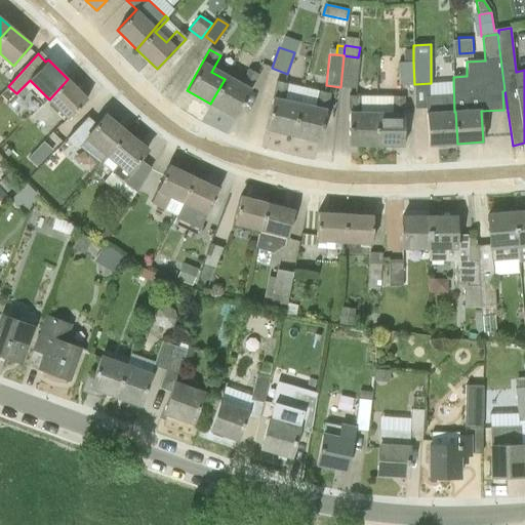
[(358,57),(344,55),(340,87),(356,89),(360,57),(358,57)]
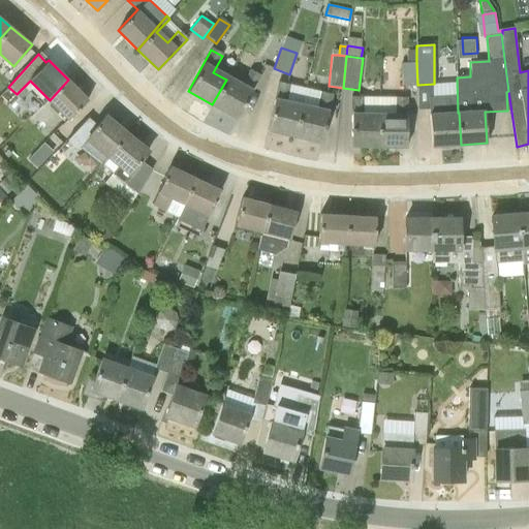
[(417,86),(417,85),(416,62),(400,63),(401,86),(417,86)]
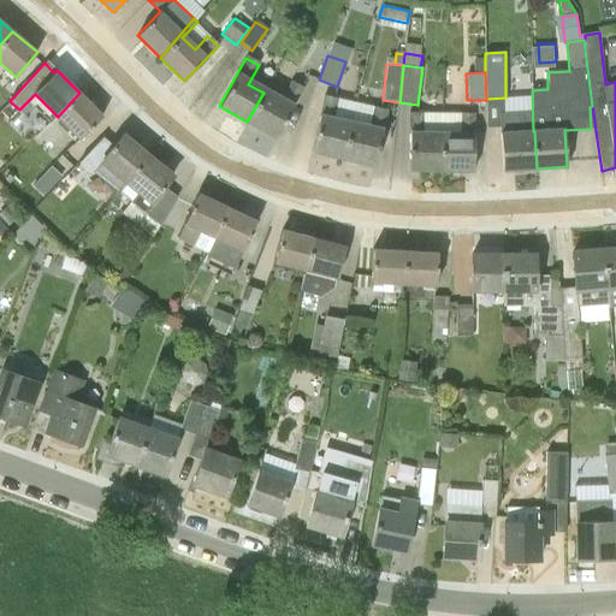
[(276,138),(301,92),(290,86),(280,102),(264,93),(247,122),(276,138)]
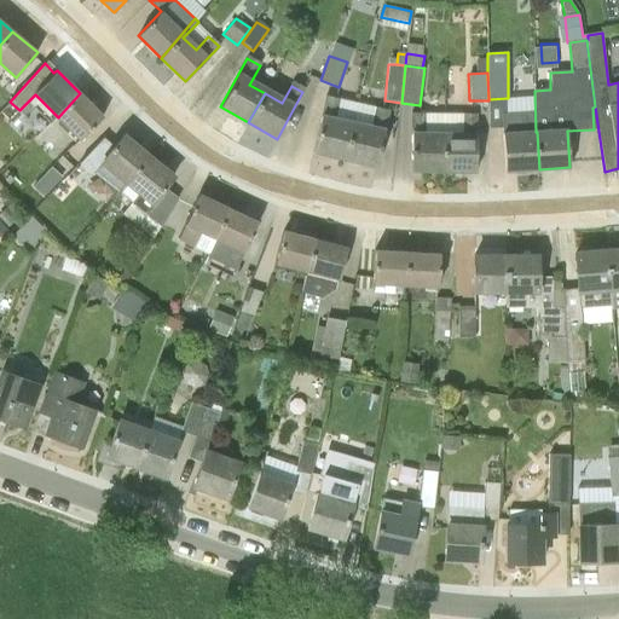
[(80,139),(103,117),(80,93),(58,117),(80,139)]
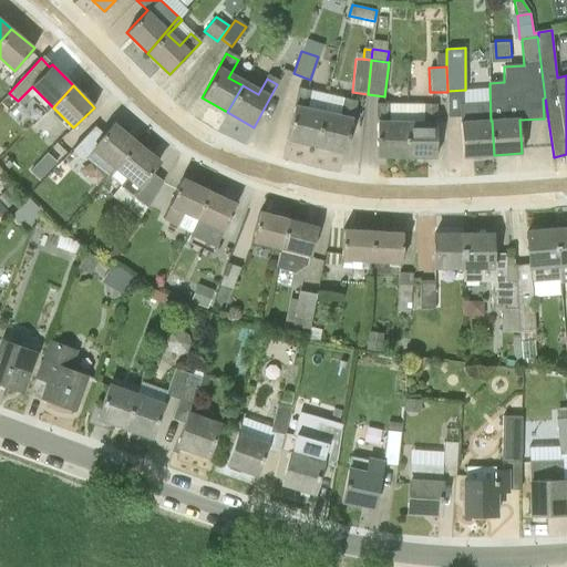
[(318,146),(323,115),(306,112),(309,94),(297,92),(287,140),(318,146)]
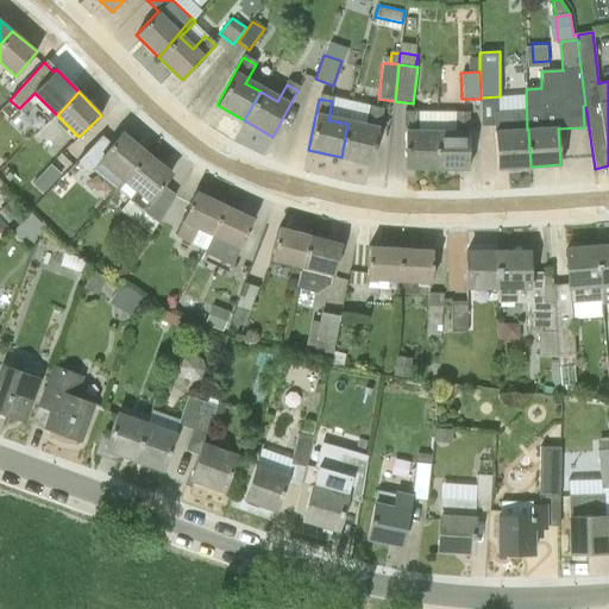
[(370,164),(382,111),(369,108),(365,126),(347,124),(341,157),(370,164)]
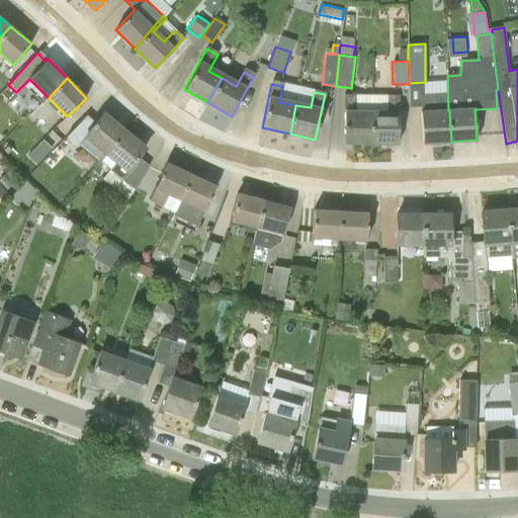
[(372,112),(371,144),(398,144),(399,95),(386,95),(386,111),(372,112)]
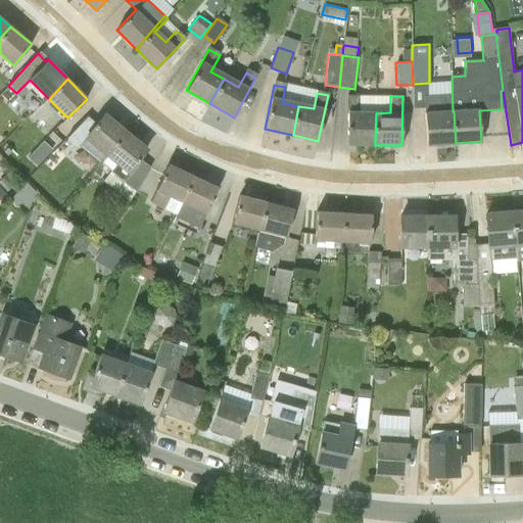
[(375,145),(376,113),(360,113),(360,97),(347,97),(347,144),(375,145)]
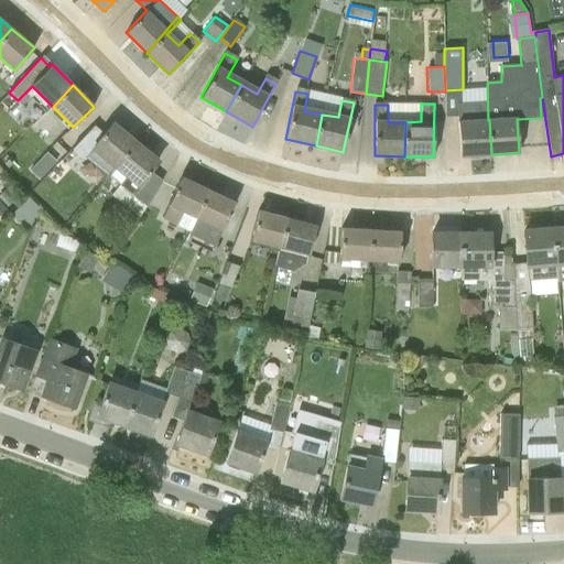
[(489,120),(488,120),(472,121),(472,105),(456,106),(459,156),(491,154),(489,120)]
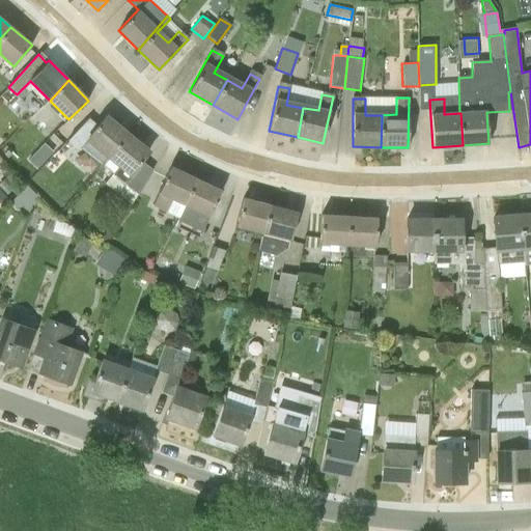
[(80,147),(103,166),(127,135),(105,116),(98,126),(88,118),(67,140),(78,149),(80,147)]
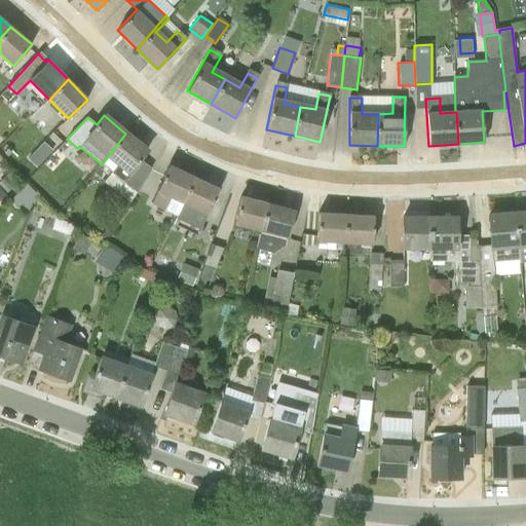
[(140,159),(147,151),(125,134),(102,164),(112,172),(104,181),(129,202),(151,168),(140,159)]
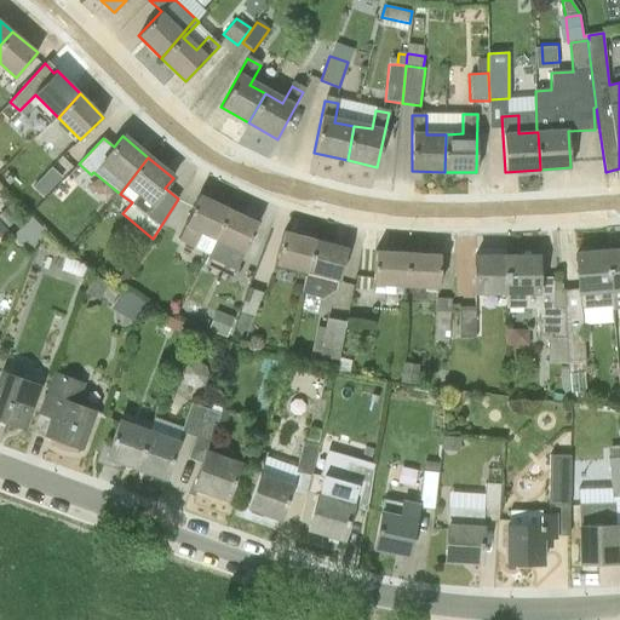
[(39,177),(33,184),(44,195),(50,188),(39,177)]
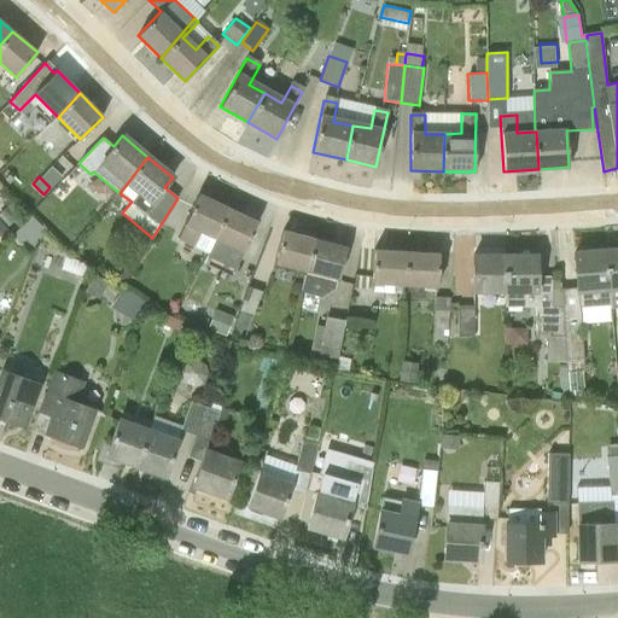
[(211,238),(226,207),(198,194),(182,226),(176,239),(205,251),(211,238)]
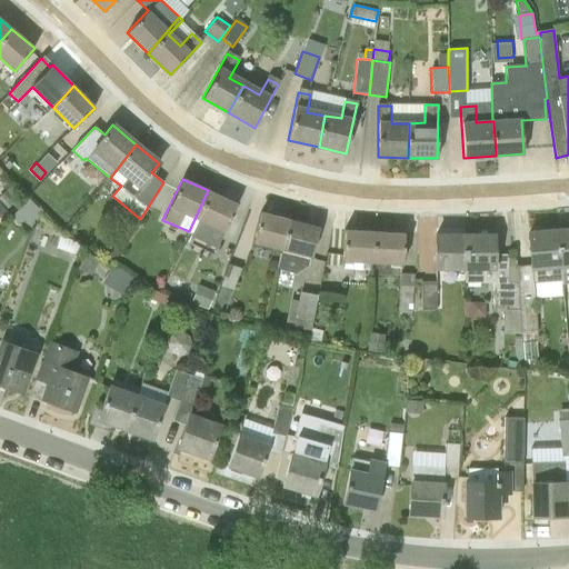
[(11,186),(0,196),(0,200),(8,209),(21,197),(11,186)]
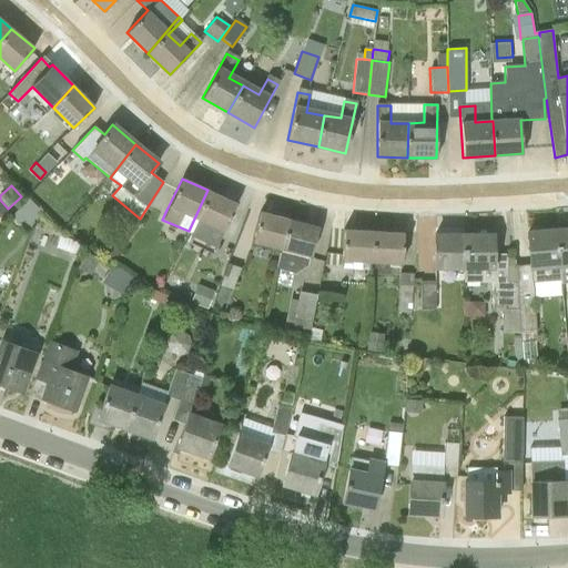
[(194,219),(189,231),(217,244),(236,204),(208,190),(194,219)]
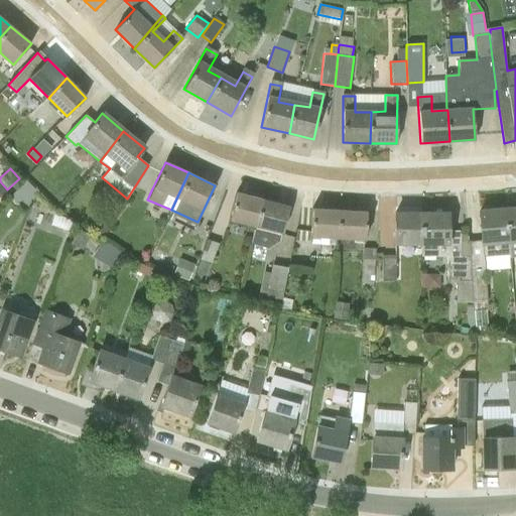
[(0,183),(0,200),(8,194),(0,183)]
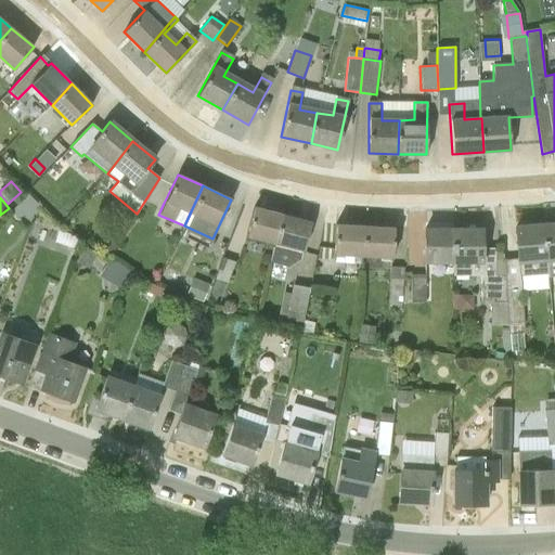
[(274,243),(282,215),(254,207),(246,235),(274,243)]
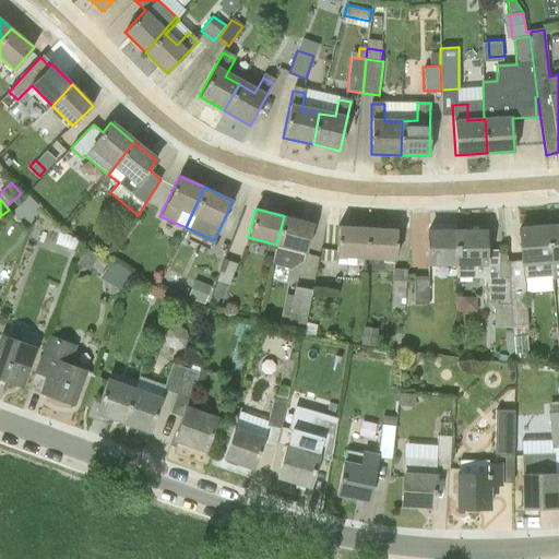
[(296,249),(306,252),(313,224),(284,216),(276,245),(272,263),(292,268),(296,249)]
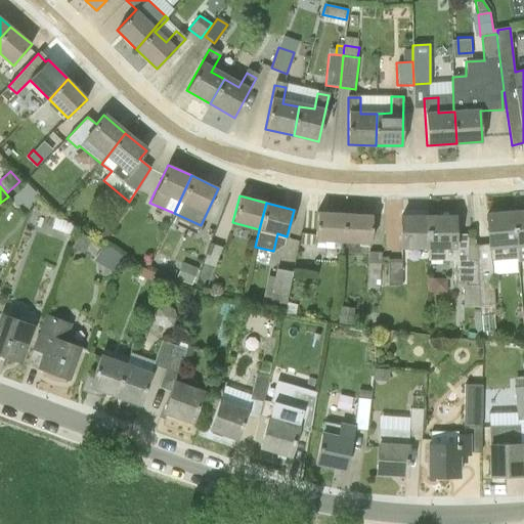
[(523,211),(513,213),(515,244),(516,244),(523,243),(523,211)]
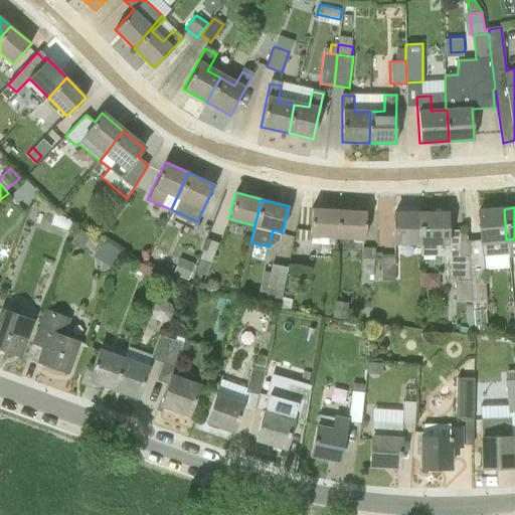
[(337,238),(338,209),(311,208),(310,236),(337,238)]
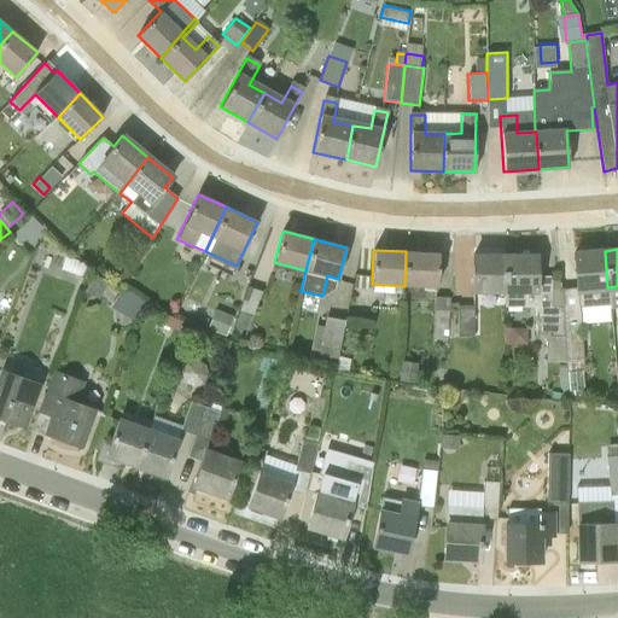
[(404,286),(437,287),(438,254),(406,251),(404,286)]
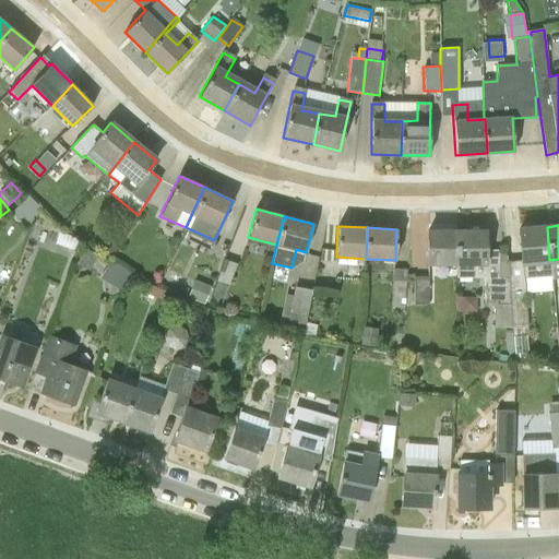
[(550,260),(549,260),(547,227),(519,229),(522,260),(507,262),(508,276),(512,328),(512,335),(528,335),(527,329),(523,277),(533,276),(551,274),(550,260)]
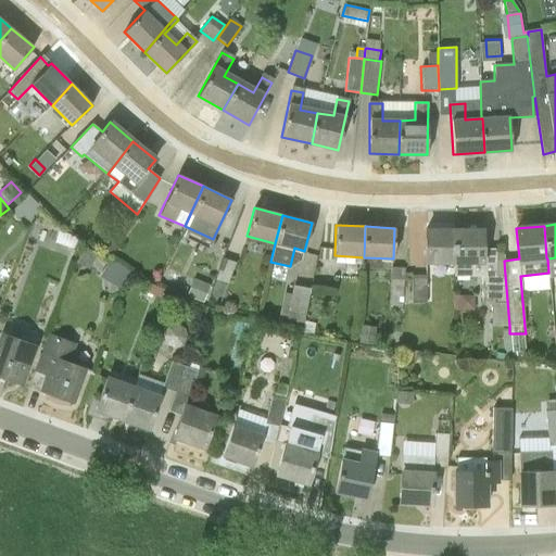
[(426,261),(454,262),(455,262),(455,229),(426,229),(426,261)]
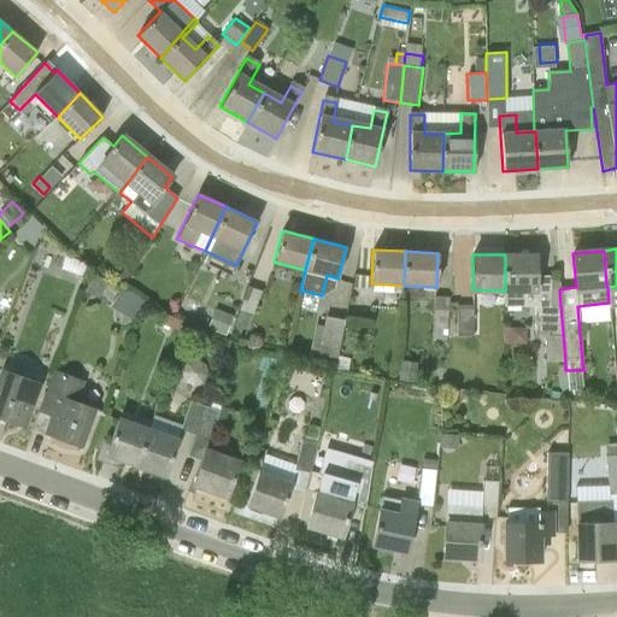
[(504,307),(523,307),(523,291),(535,291),(535,254),(505,254),(505,291),(504,291),(504,307)]
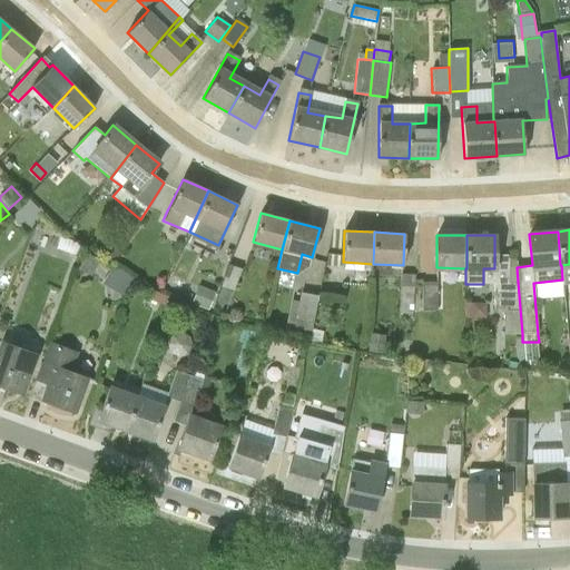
[(56,248),(75,255),(79,242),(59,236),(56,248)]
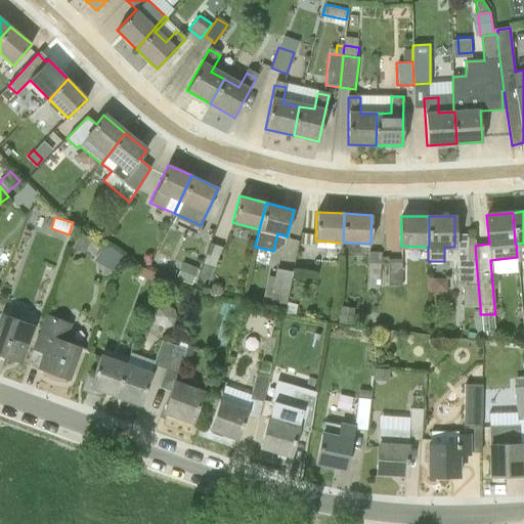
[(72,248),(84,254),(91,236),(78,231),(72,248)]
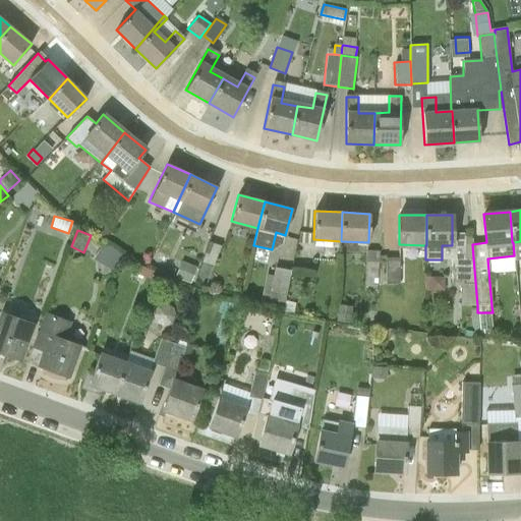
[(201,262),(205,263),(214,266),(221,244),(209,240),(201,262)]
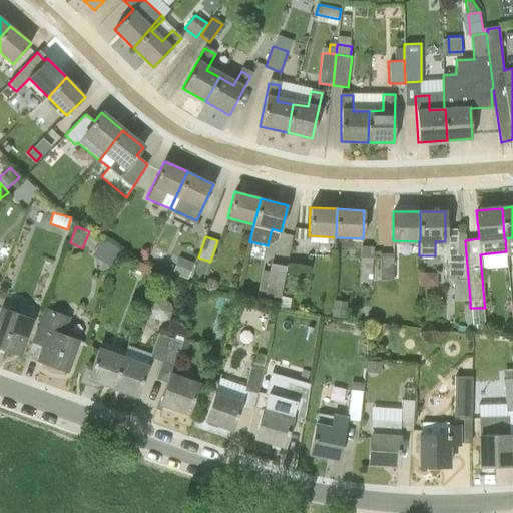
[(110,267),(120,250),(101,239),(91,254),(110,267)]
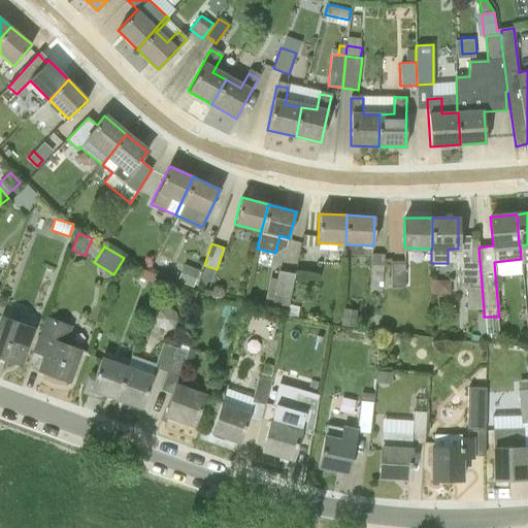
[(385,254),(371,253),(369,294),(383,295),(385,254)]
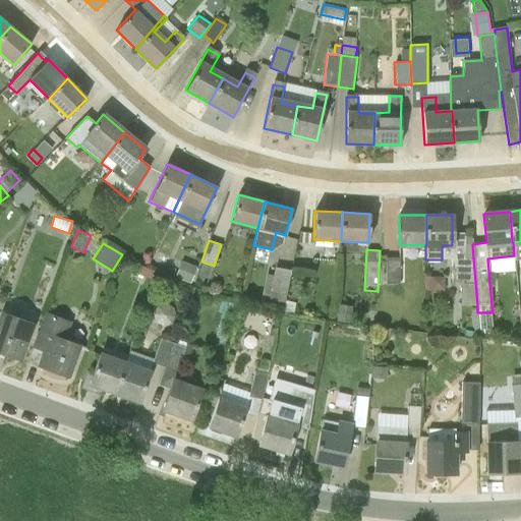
[(398,284),(398,257),(386,257),(386,284),(398,284)]
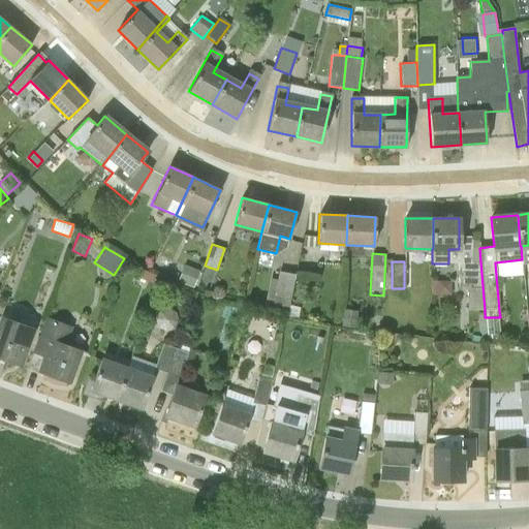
[(467,289),(467,311),(485,310),(480,261),(459,261),(459,263),(458,263),(458,289),(467,289)]
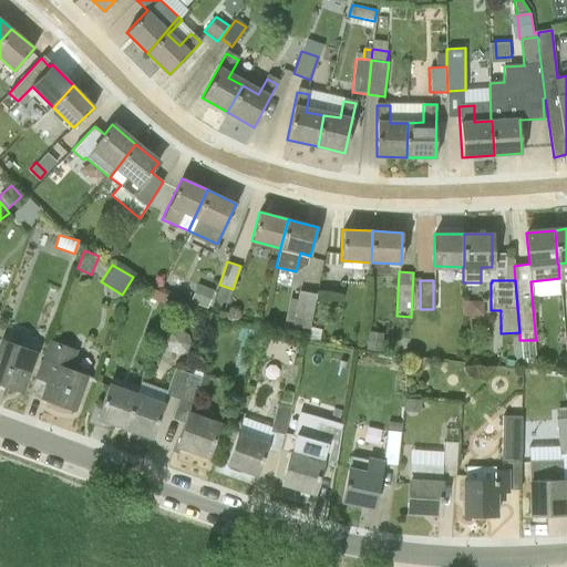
[(191,301),(207,308),(214,290),(197,284),(191,301)]
